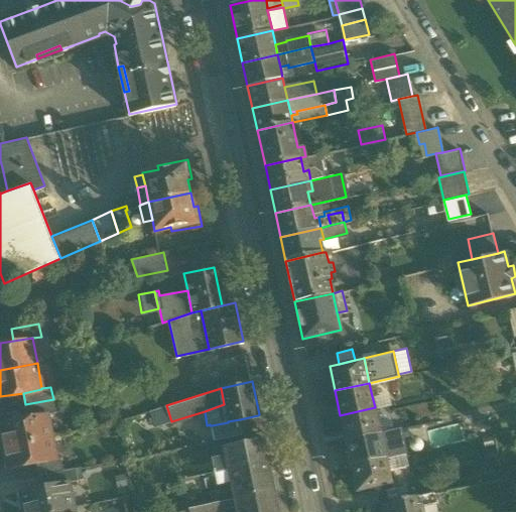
[(389,392),(372,396),(375,407),(388,404),(392,404),(389,392)]
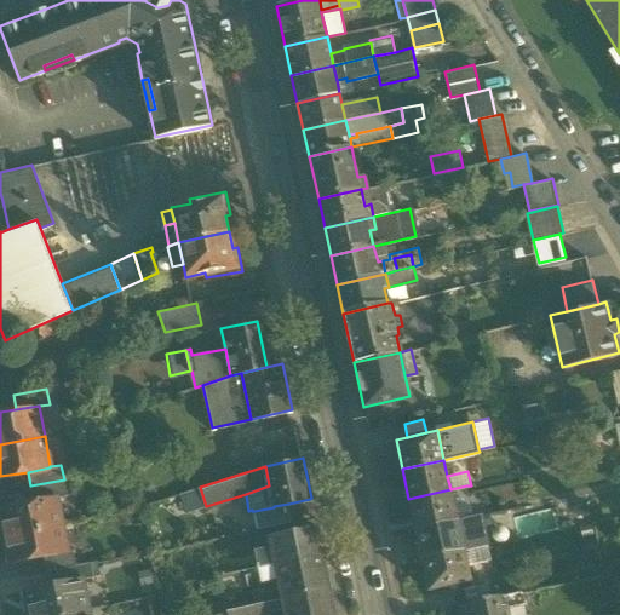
[(30,486),(33,500),(56,495),(56,496),(67,494),(64,480),(30,486)]
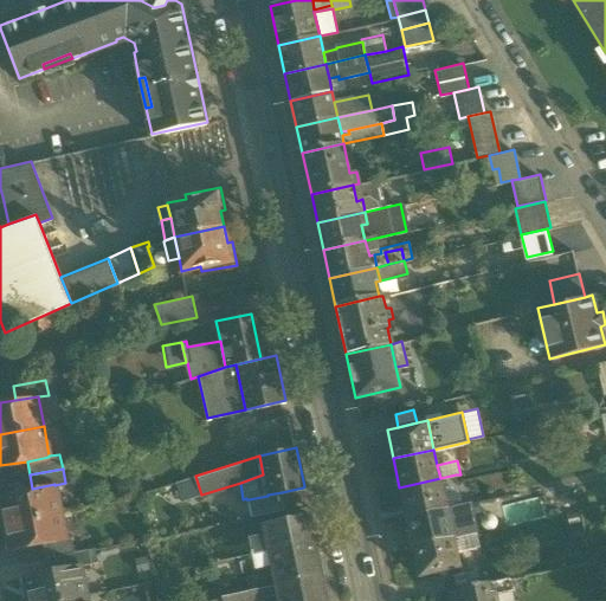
[(456,475),(440,478),(446,508),(463,504),(456,475)]
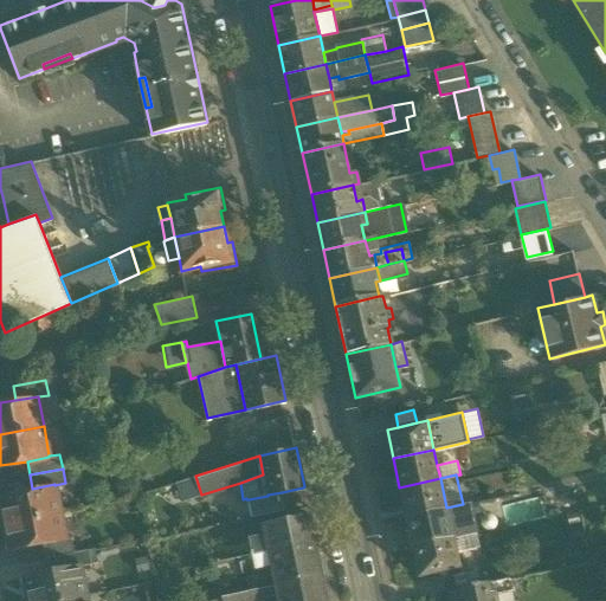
[(201,495),(195,476),(175,482),(181,501),(201,495)]
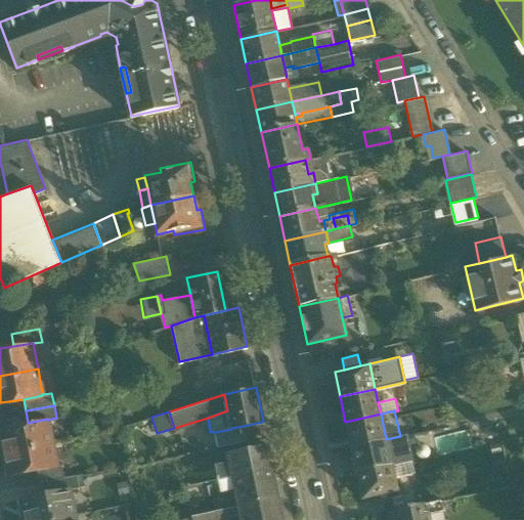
[(386,439),(381,414),(345,422),(351,446),(386,439)]
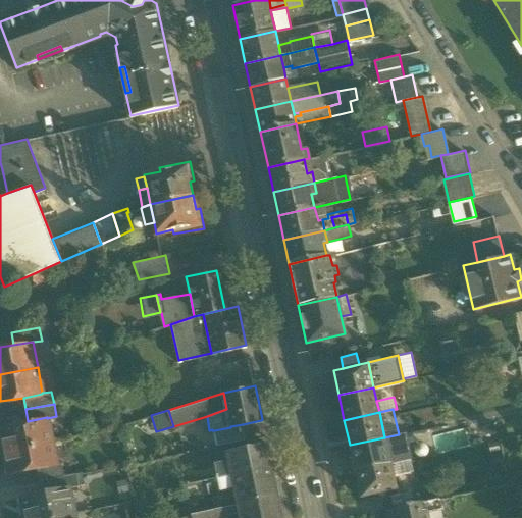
[(0,426),(0,431),(4,450),(52,441),(47,418),(47,417),(28,421),(0,426)]
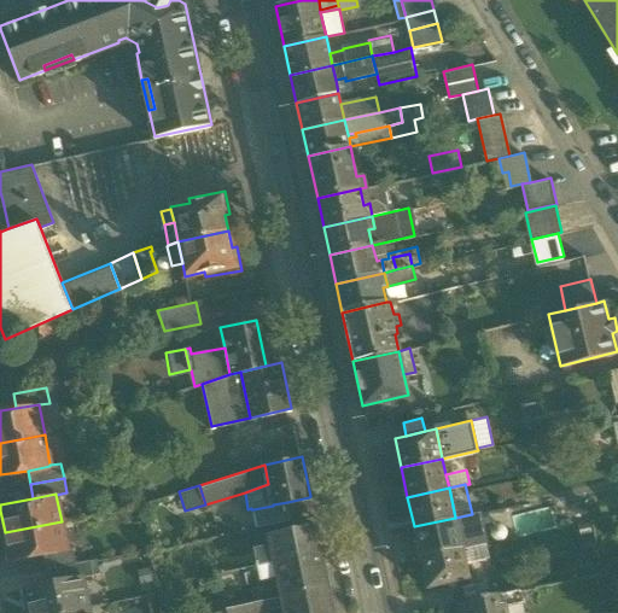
[(254,509),(257,526),(290,519),(287,502),(273,505),(273,506),(254,509)]
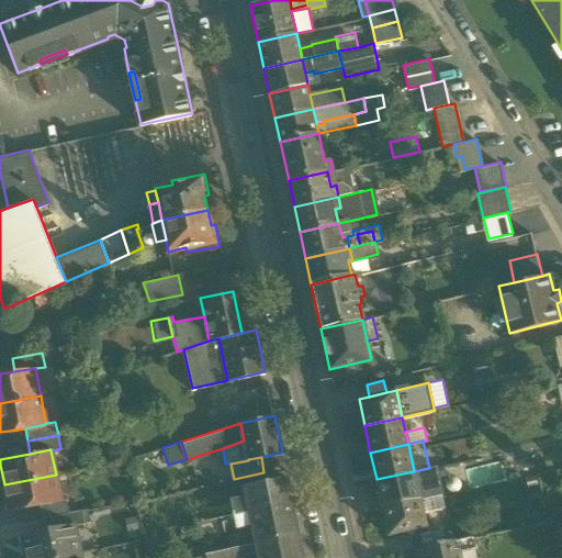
[(429,468),(414,471),(377,479),(383,506),(420,498),(435,495),(433,484),(440,483),(437,466),(429,468)]
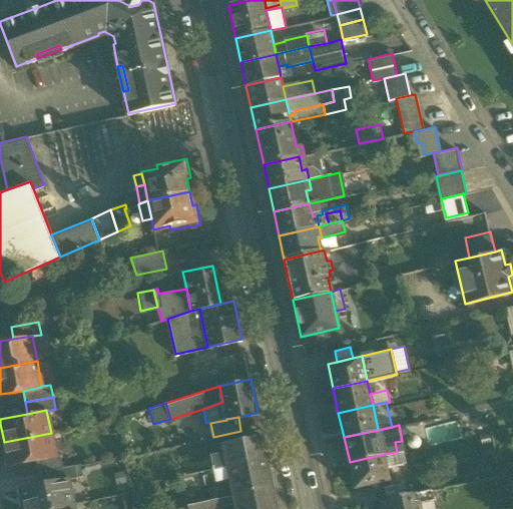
[(55,455),(51,433),(4,442),(8,465),(36,459),(55,456),(55,455)]
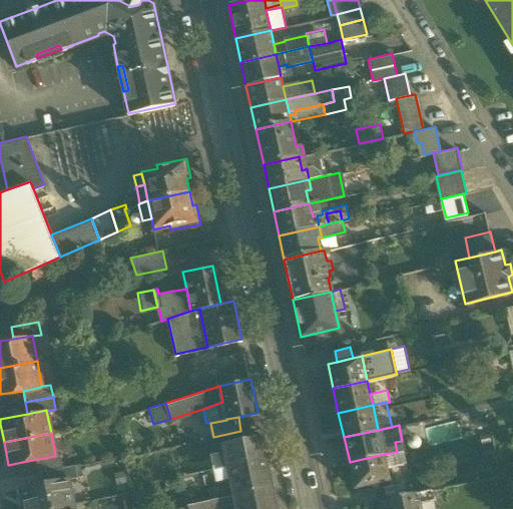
[(210,455),(213,468),(267,456),(263,434),(222,443),(224,452),(210,455)]
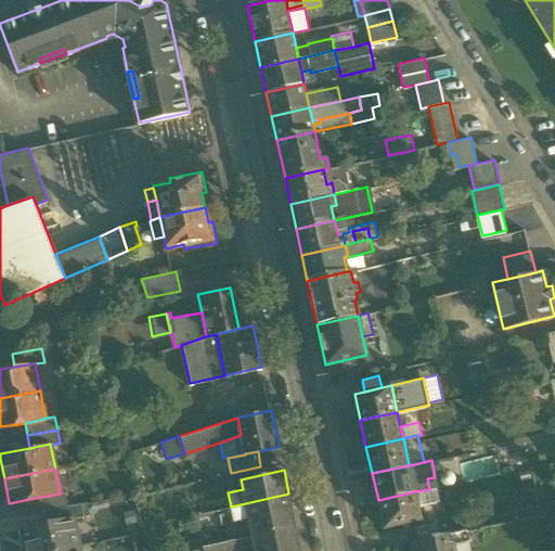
[(435,477),(427,478),(429,489),(437,487),(435,477)]
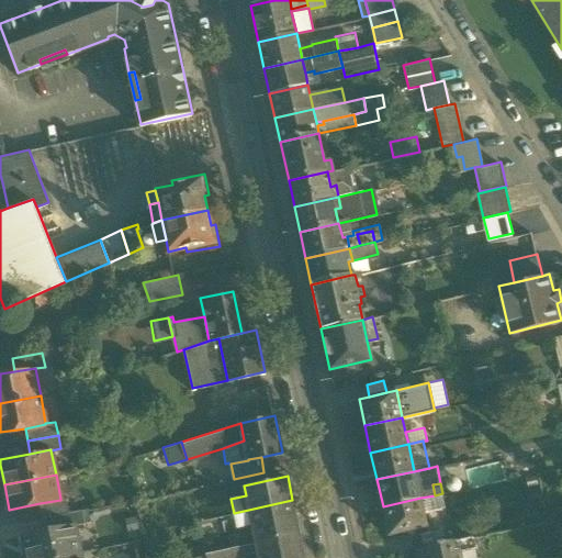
[(527,486),(527,503),(540,503),(540,484),(527,486)]
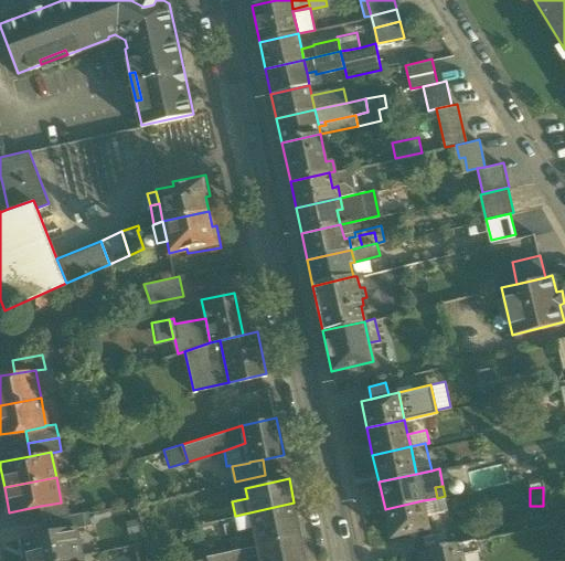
[(437,498),(423,500),(425,515),(448,509),(445,496),(437,498)]
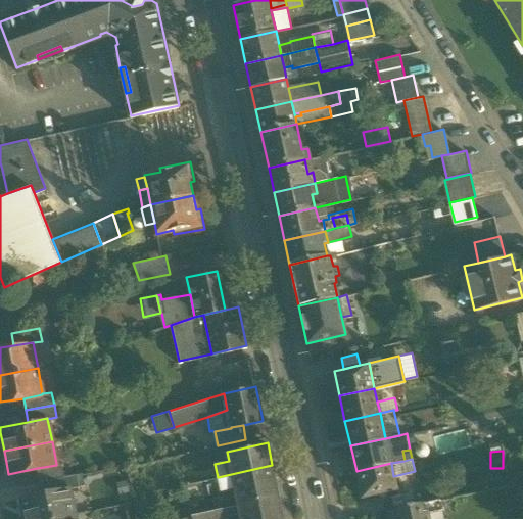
[(40,480),(47,479),(63,475),(61,463),(56,464),(56,465),(37,468),(40,480)]
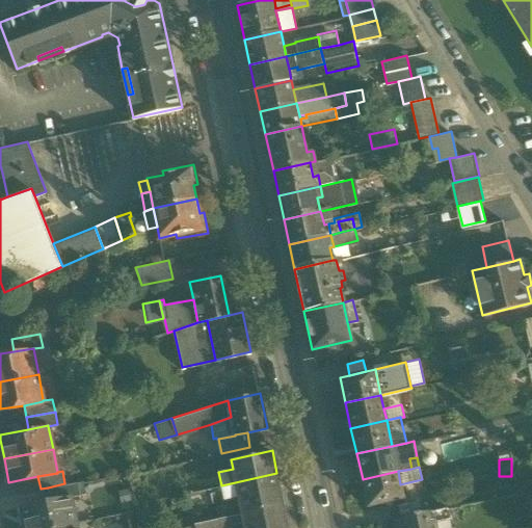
[(400,484),(398,471),(363,479),(368,504),(403,497),(400,484)]
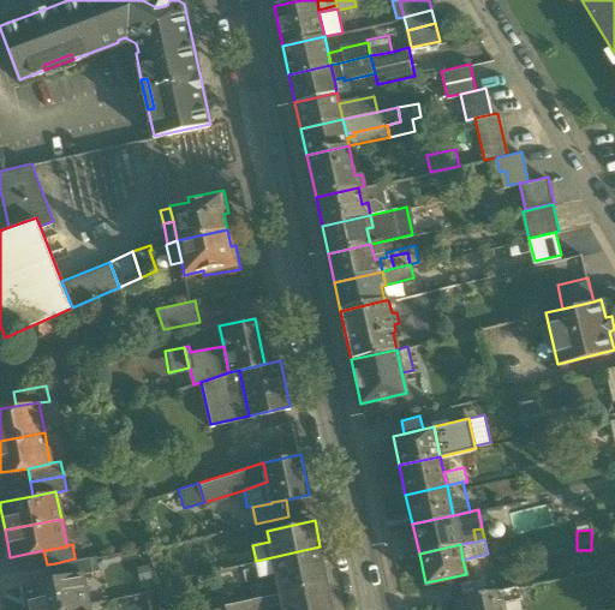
[(214,554),(218,569),(243,563),(256,561),(252,545),(214,554)]
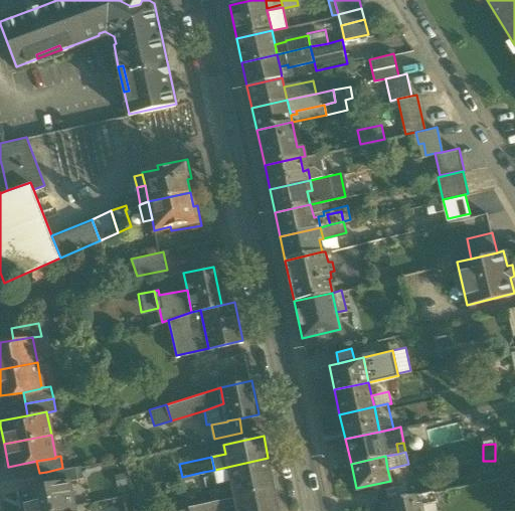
[(275,489),(268,458),(214,470),(203,472),(206,486),(230,481),(234,497),(275,489)]
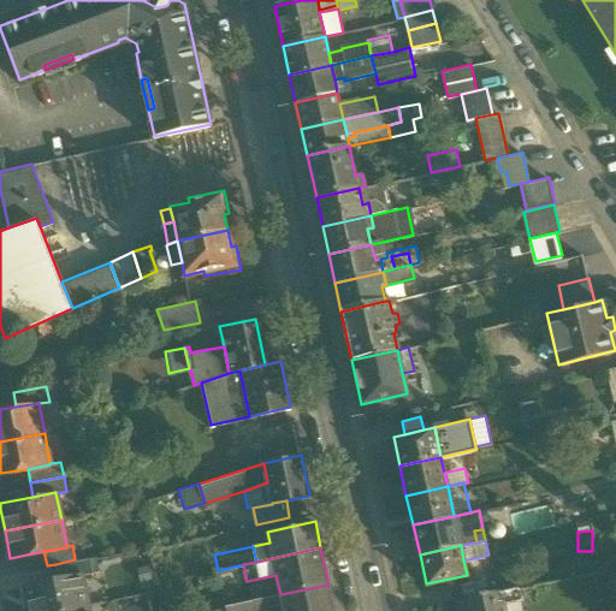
[(89,557),(75,559),(55,564),(58,579),(81,574),(82,574),(92,571),(90,564),(89,557)]
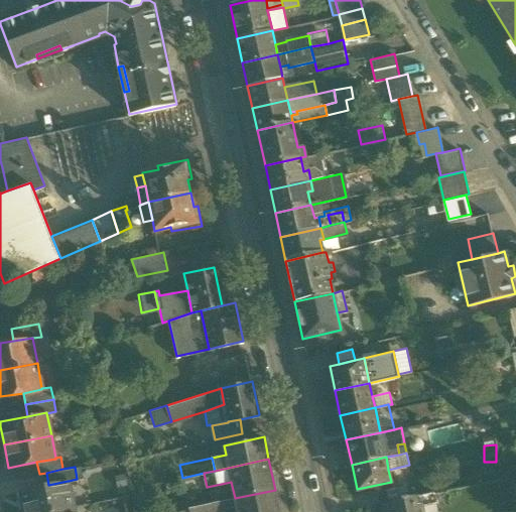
[(20,490),(24,511),(41,511),(73,506),(69,481),(68,481),(48,485),(20,490)]
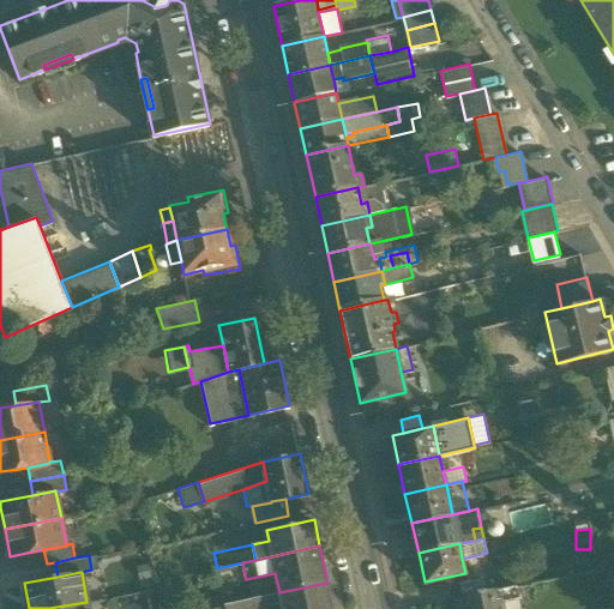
[(459,580),(463,595),(485,590),(482,576),(459,580)]
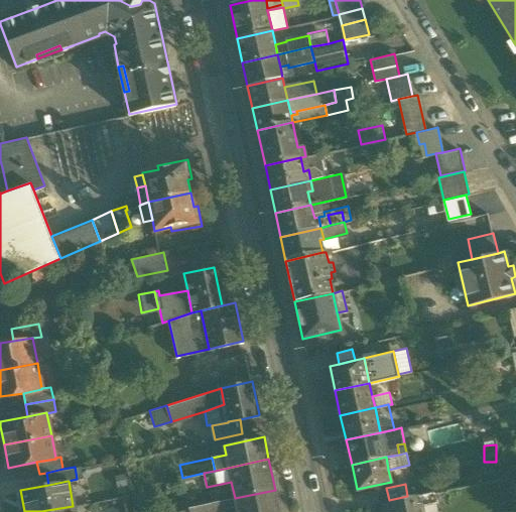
[(279,511),(275,490),(235,498),(236,505),(237,511),(279,511)]
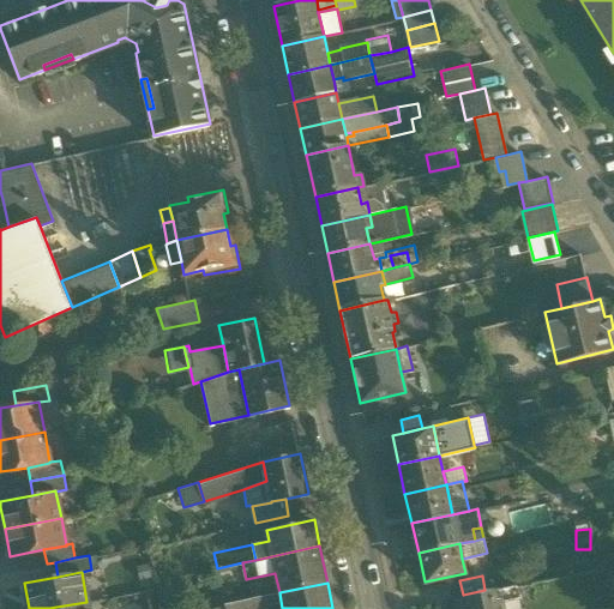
[(503,608),(501,601),(519,597),(517,584),(453,597),(456,608),(503,608)]
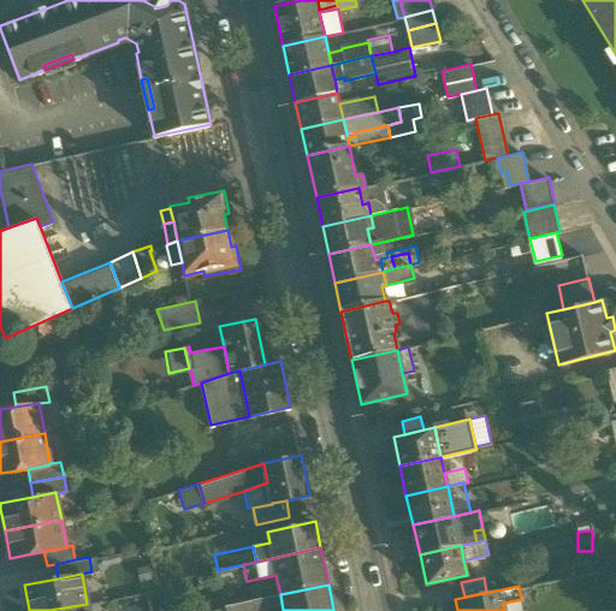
[(201,610),(271,610),(270,605),(282,603),(280,594),(225,606),(201,610)]
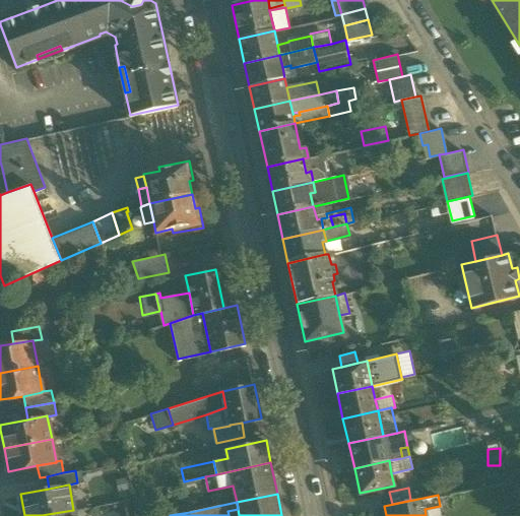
[(442,515),(440,506),(425,509),(426,515),(442,515)]
